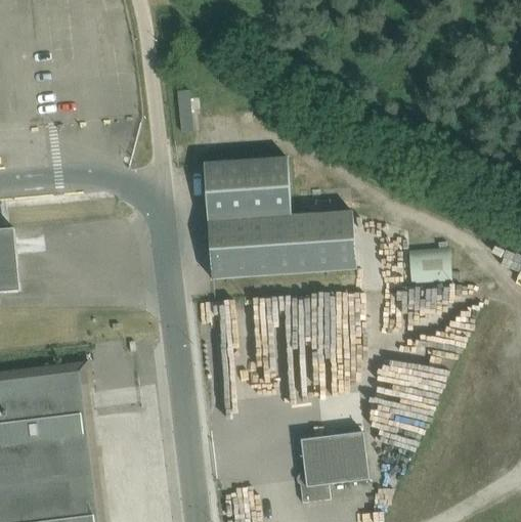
[(194,127),(187,88),(175,90),(182,129),(194,127)]
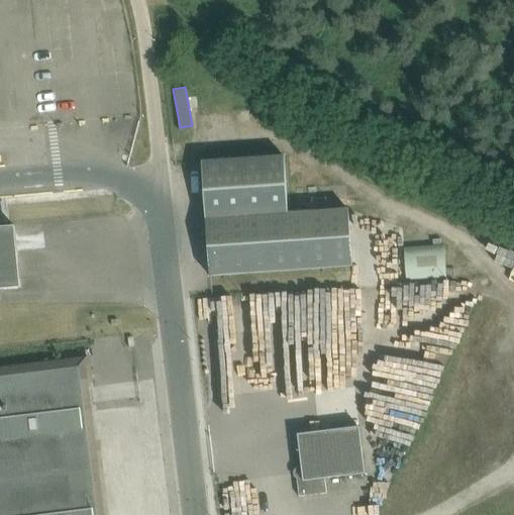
[(200,161),(200,162),(207,274),(227,273),(350,264),(346,205),(285,209),(281,155),(200,161)]
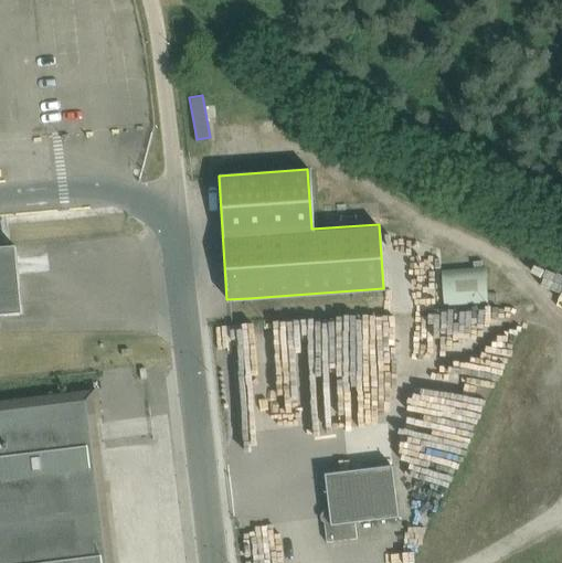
[(0,314),(20,312),(13,245),(0,246),(0,314)]
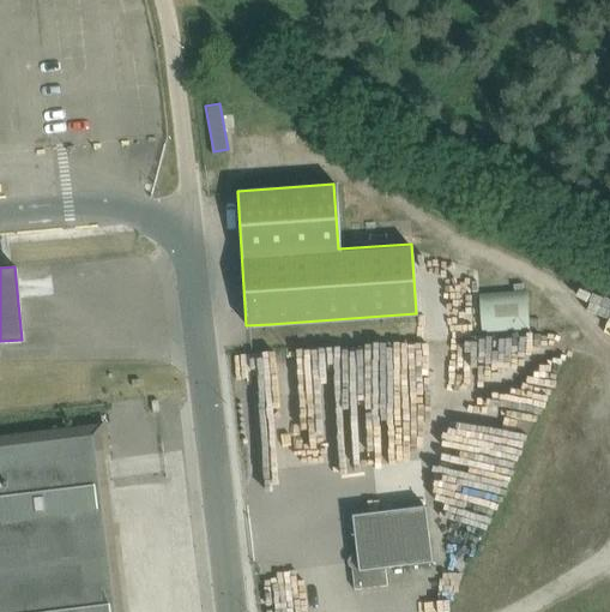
[(476,291),(479,330),(529,327),(525,286),(476,291)]
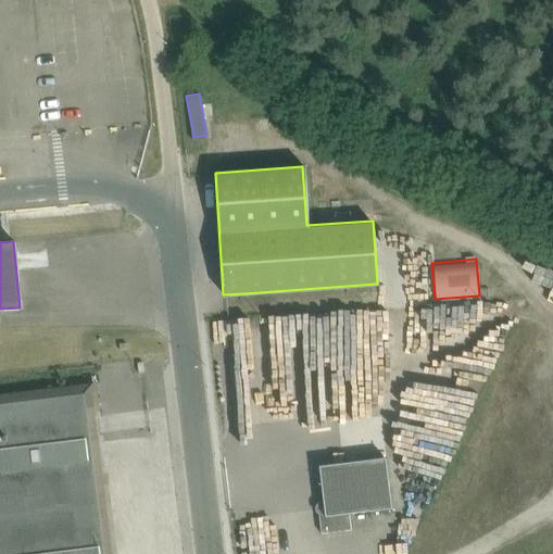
[(113,553),(96,414),(91,381),(0,393),(0,553),(113,553)]
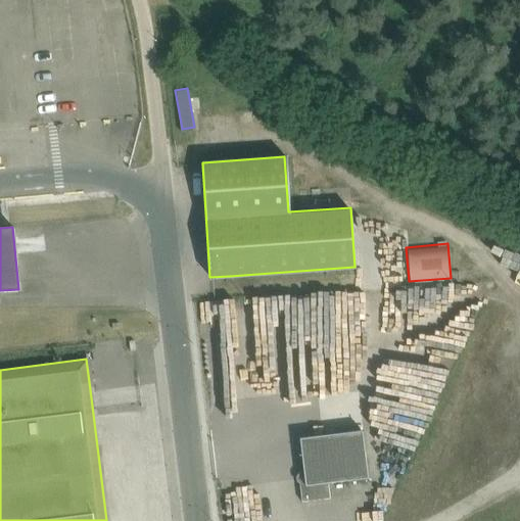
[(362,431),(298,437),(302,472),(300,473),(297,476),(300,501),(328,498),(326,480),(367,476),(362,431)]
